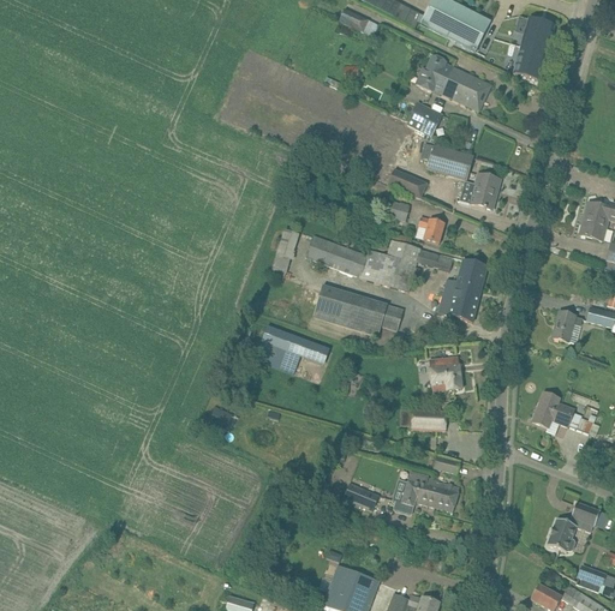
[(365,0),(415,27),(422,13),(396,0),(365,0)]
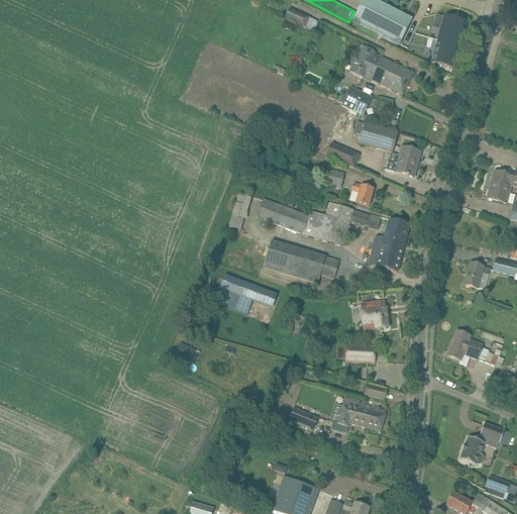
[(412,16),(381,0),(362,0),(352,18),(399,41),(412,16)]
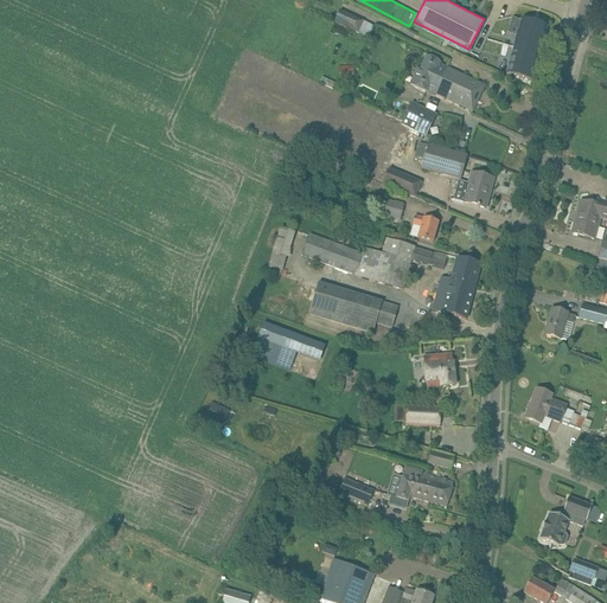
[(340,7),(334,20),(351,27),(357,15),(340,7)]
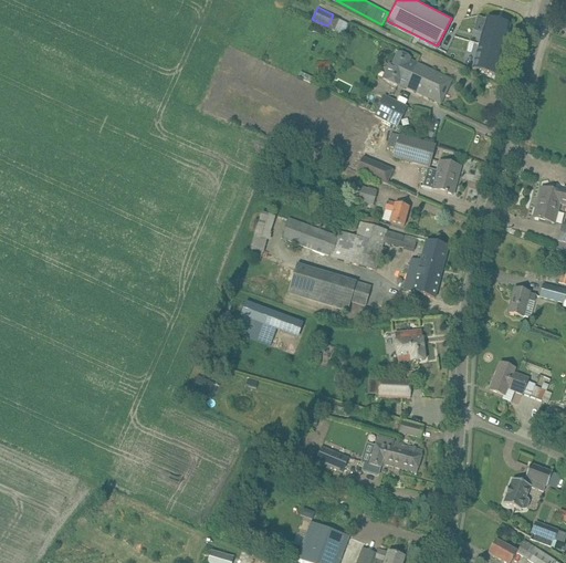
[(486,16),(478,44),(502,51),(510,22),(486,16)]
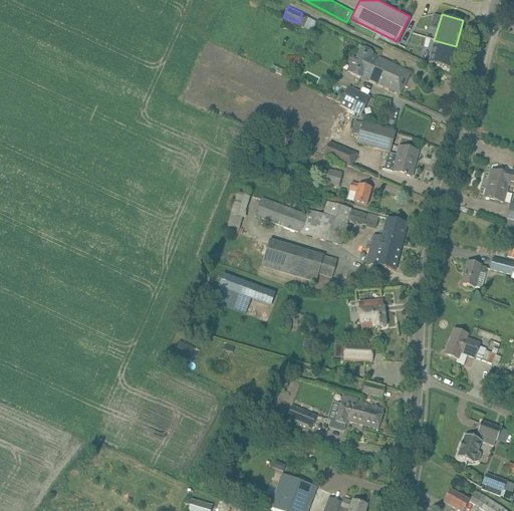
[(429,60),(440,64),(450,66),(456,46),(434,40),(429,60)]
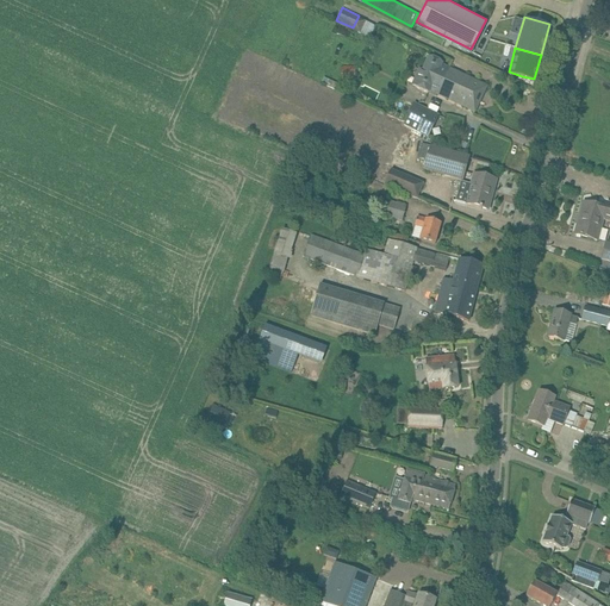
[(428,87),(436,91),(448,66),(430,57),(431,55),(428,54),(415,85),(427,89),(428,87)]
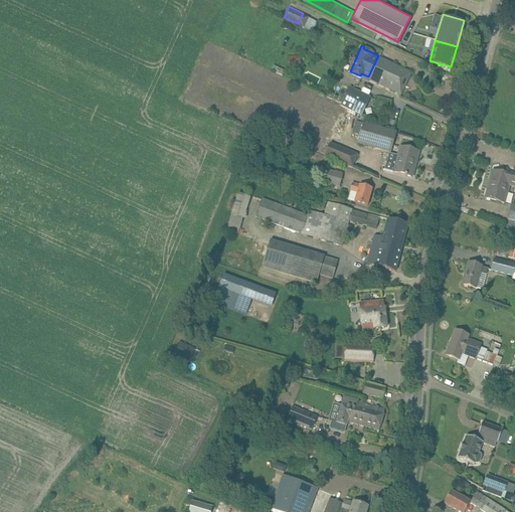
[(288,64),(300,64),(300,53),(288,54),(288,64)]
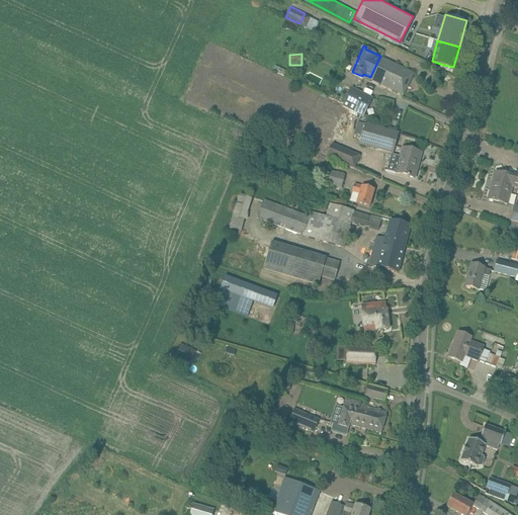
[(413,71),(404,67),(380,56),(370,77),(403,92),(413,71)]
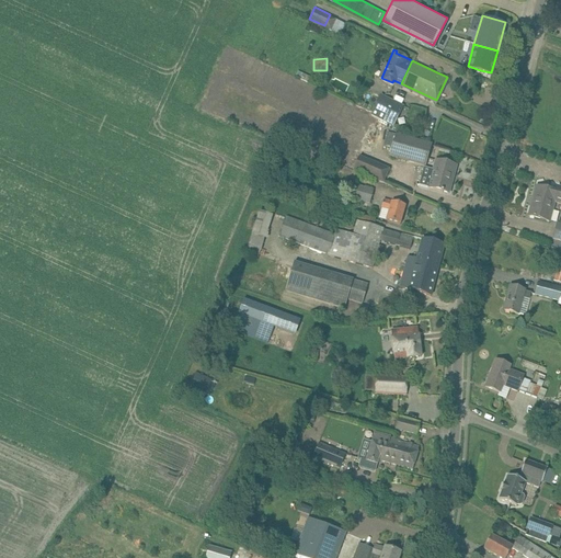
[(312,76),(302,70),(298,68),(296,73),(299,76),(309,81),(312,76)]
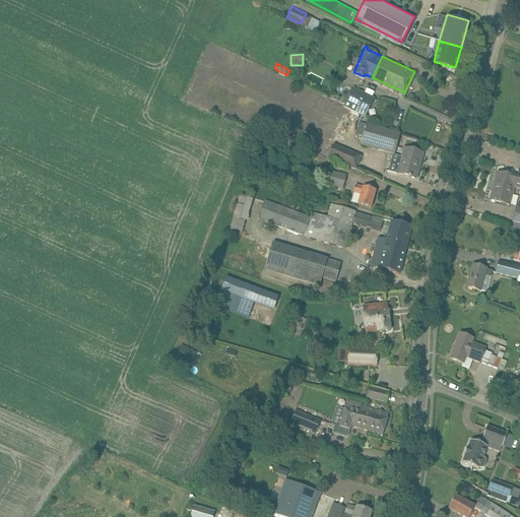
[(365,114),(374,97),(352,86),(344,104),(365,114)]
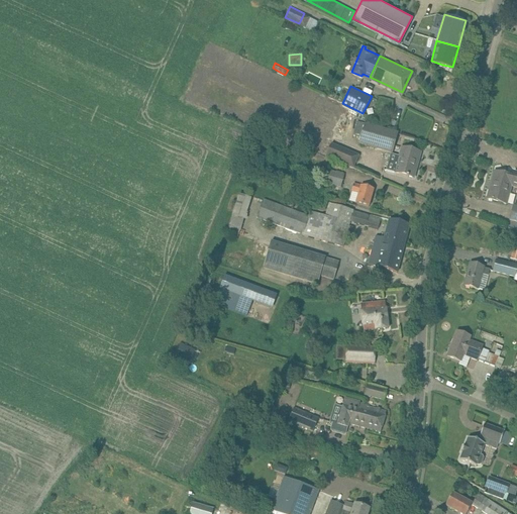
[(359,130),(363,121),(357,119),(354,128),(359,130)]
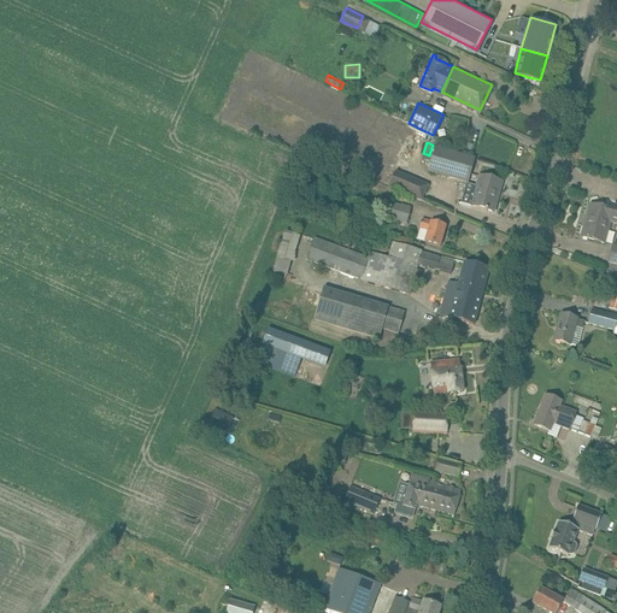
[(468,178),(474,155),(435,145),(429,168),(468,178)]
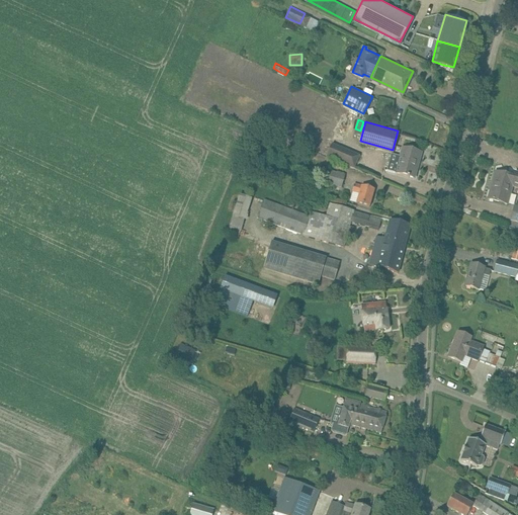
[(331,142),(326,155),(345,162),(350,149),(331,142)]
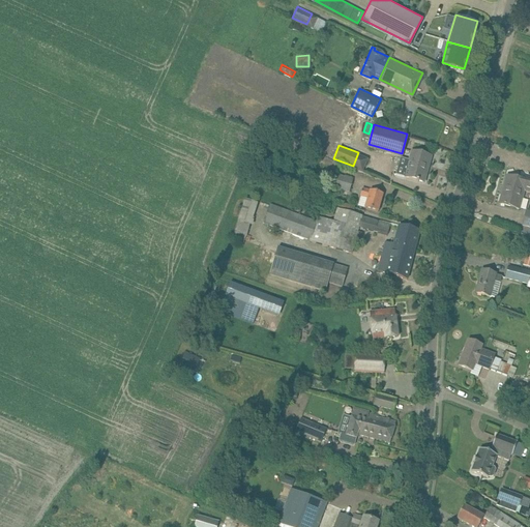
[(430,153),(419,151),(411,149),(409,157),(412,158),(407,175),(423,180),(427,169),(424,169),(425,163),(428,163),(430,153)]
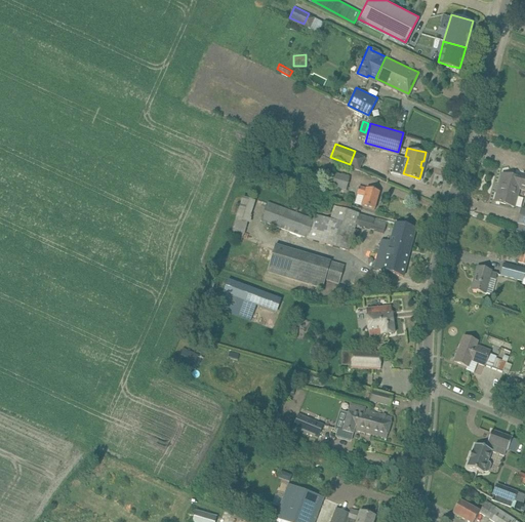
[(346,188),(350,174),(330,169),(326,183),(346,188)]
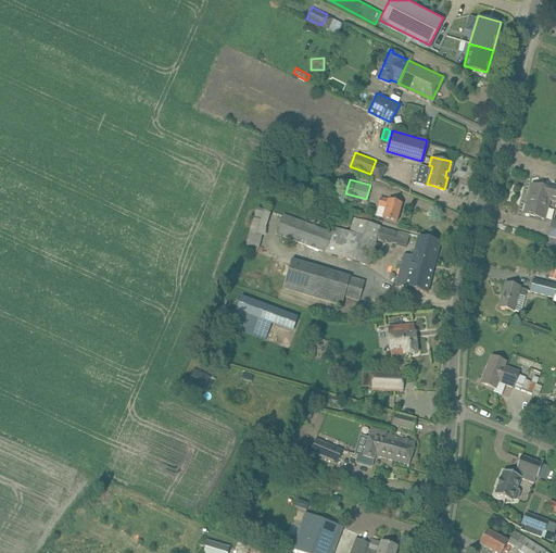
[(555,183),(553,183),(552,188),(532,183),(530,192),(532,192),(530,200),(527,199),(523,211),(542,216),(547,197),(555,199),(555,183)]
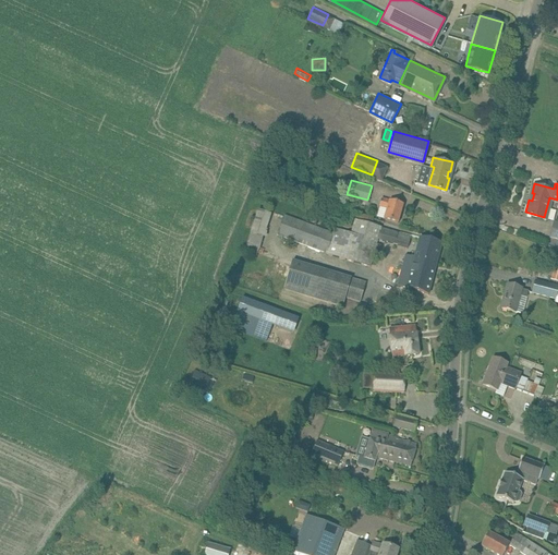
[(403,202),(392,198),(389,198),(381,196),(379,204),(387,206),(384,217),(398,220),(403,202)]
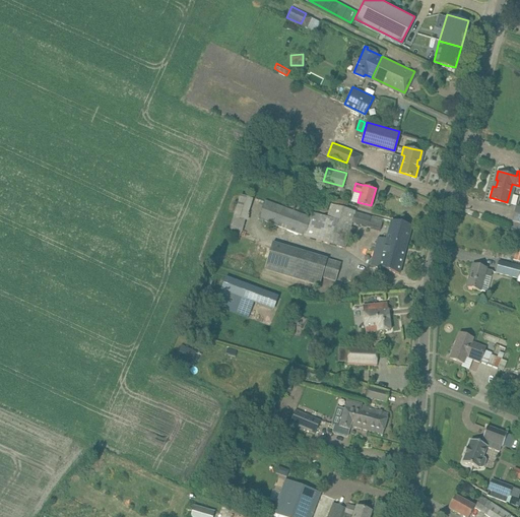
[(240,235),(252,196),(240,192),(228,231),(240,235)]
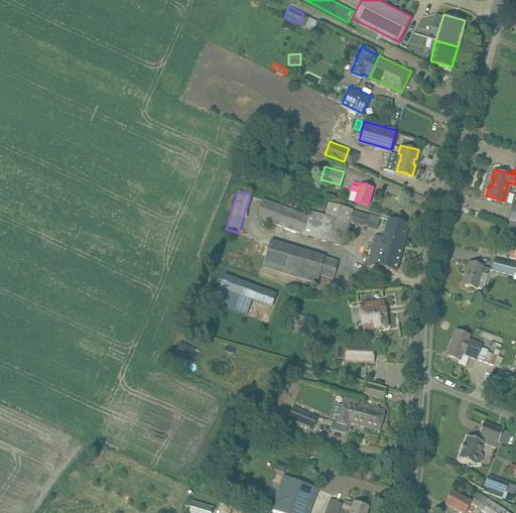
[(377,227),(380,216),(368,213),(329,202),(325,214),(309,209),(308,214),(262,197),(256,215),(301,231),(301,232),(342,244),(350,219),(377,227)]
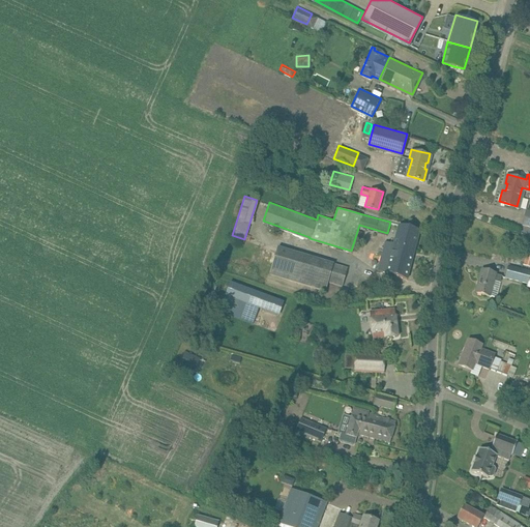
[(385,271),(396,274),(407,277),(419,229),(399,224),(393,242),(385,240),(377,269),(385,271)]
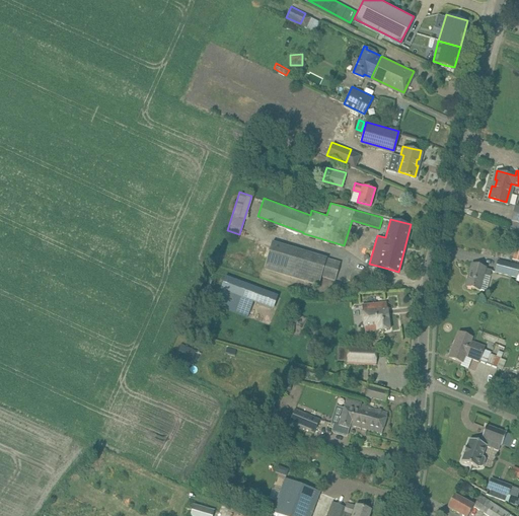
[(341,260),(272,239),(264,266),(318,283),(321,274),(335,278),(341,260)]
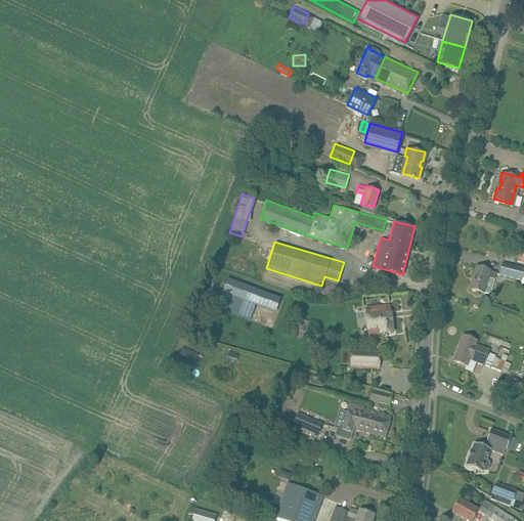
[(523,265),(504,260),(500,272),(521,277),(520,281),(523,281),(523,265)]
